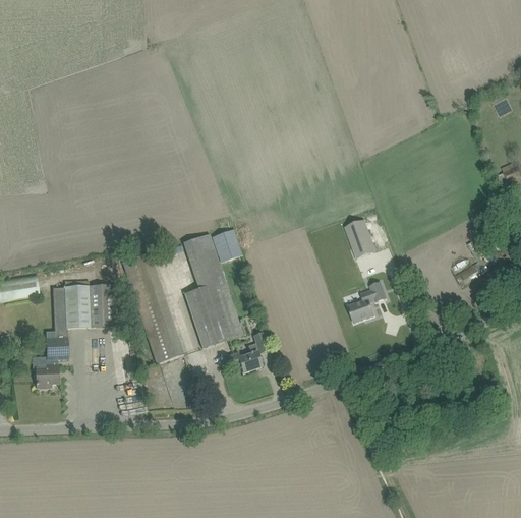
[(503,171),(508,183),(520,177),(520,171),(515,160),(503,166),(505,170),(503,171)]
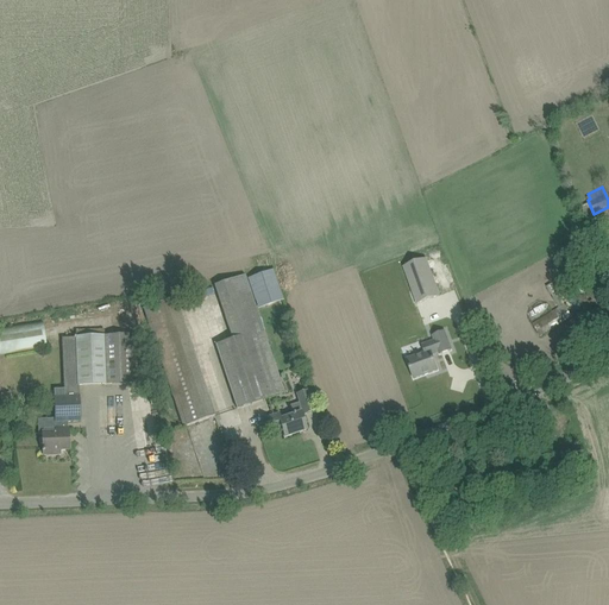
[(405,263),(418,301),(439,292),(426,256),(405,263)]
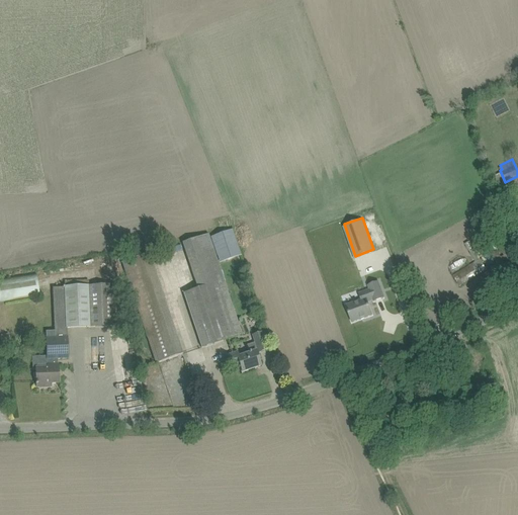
[(183,290),(198,336),(201,345),(242,332),(217,256),(238,249),(231,229),(221,232),(210,236),(208,232),(182,240),(198,286),(183,290)]
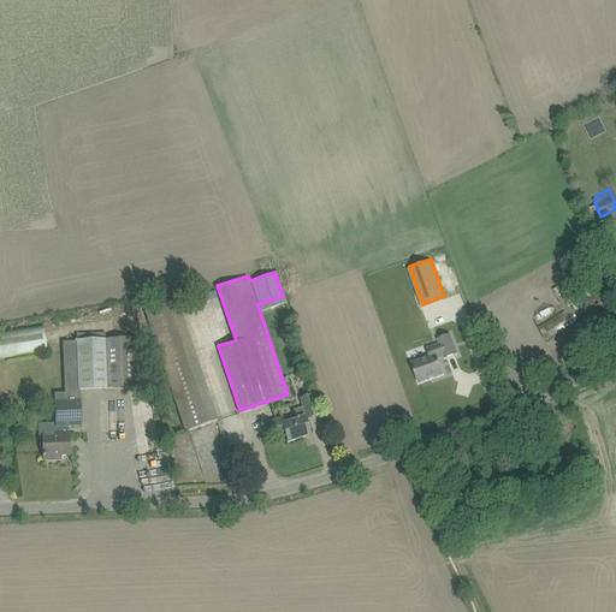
[(146,309),(182,417),(185,429),(217,419),(177,298),(146,309)]
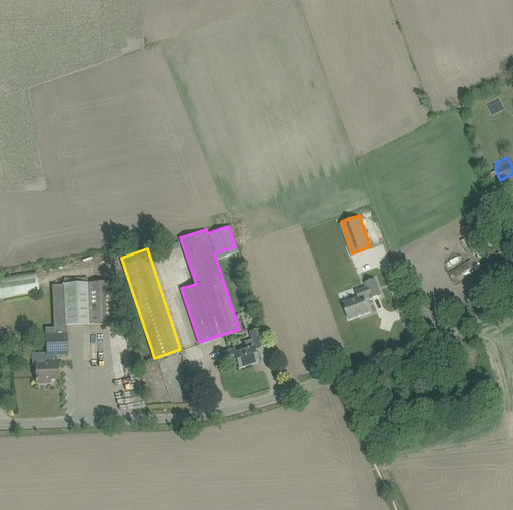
[(24,280),(6,285),(8,295),(37,287),(34,277),(23,279),(24,280)]
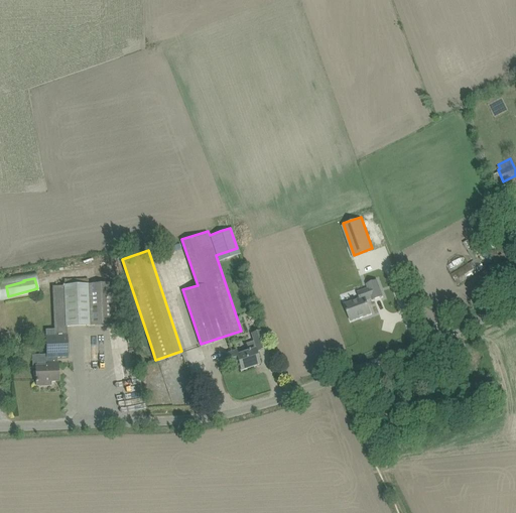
[(345,302),(351,318),(371,311),(366,297),(372,295),(373,297),(382,294),(377,278),(367,282),(369,286),(358,290),(360,296),(345,302)]
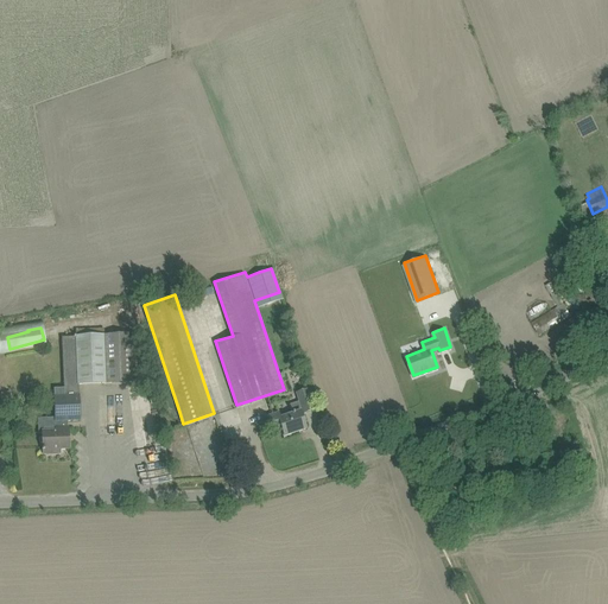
[(133,332),(76,334),(62,335),(63,386),(55,386),(56,415),(42,415),(38,419),(39,430),(42,430),(43,439),(43,451),(58,451),(59,449),(59,446),(69,446),(68,425),(63,425),(62,418),(80,418),(78,381),(135,379),(133,332)]
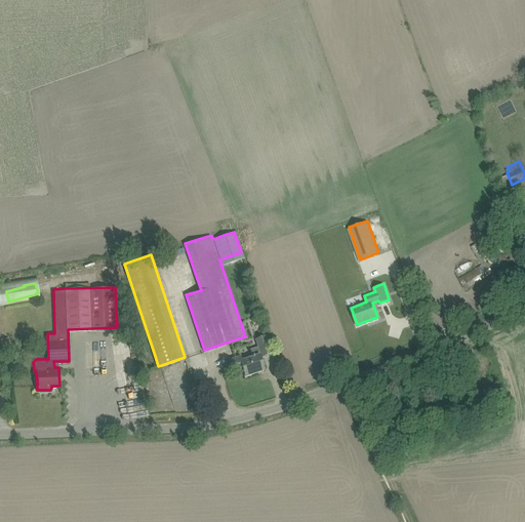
[(258,345),(250,348),(252,355),(242,359),(241,354),(240,355),(231,358),(235,372),(243,369),(245,374),(265,368),(261,361),(265,360),(263,355),(271,352),(268,342),(265,333),(255,336),(258,345)]
